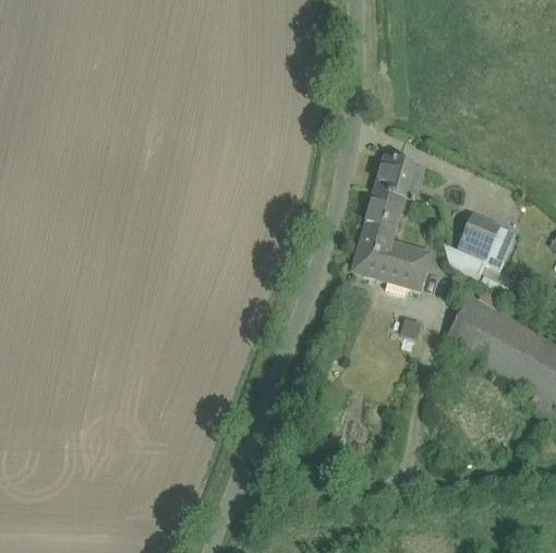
[(373,191),(399,199),(408,201),(418,166),(383,156),(373,191)]
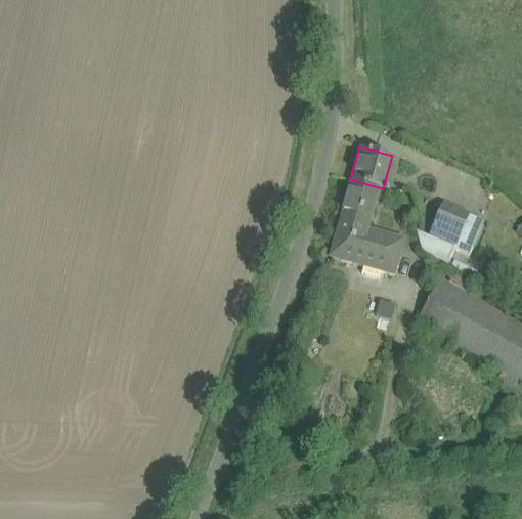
[(350,179),(329,254),(391,271),(400,236),(363,226),(375,186),(350,179)]
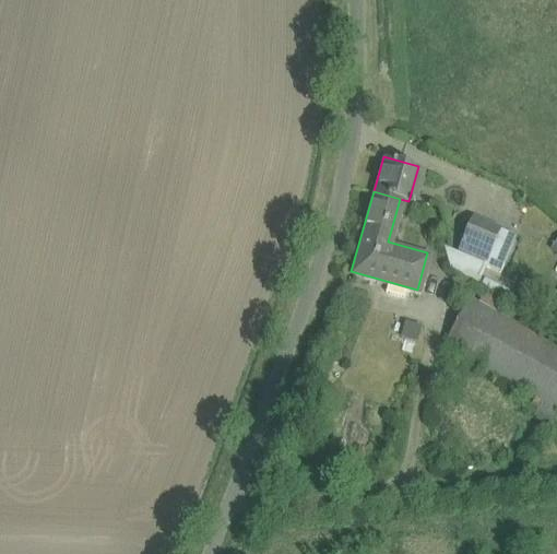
[(454,250),(442,246),(448,266),(477,278),(484,261),(500,268),(516,232),(499,225),(471,213),(454,250)]
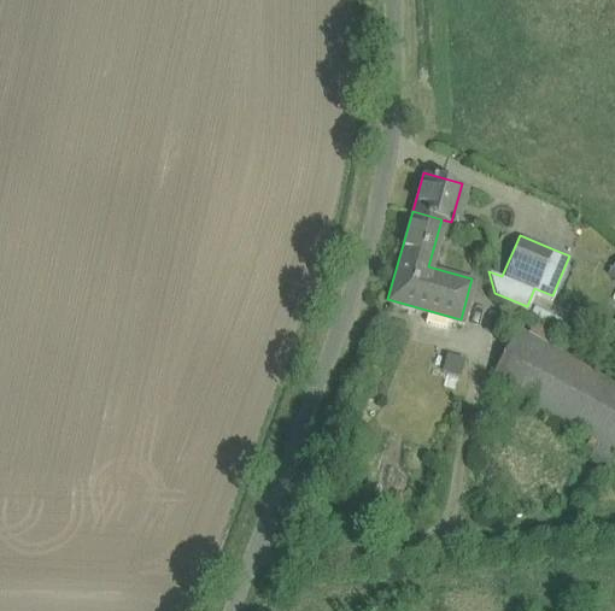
[(492,376),(614,447),(614,446),(614,381),(520,327),(492,376)]
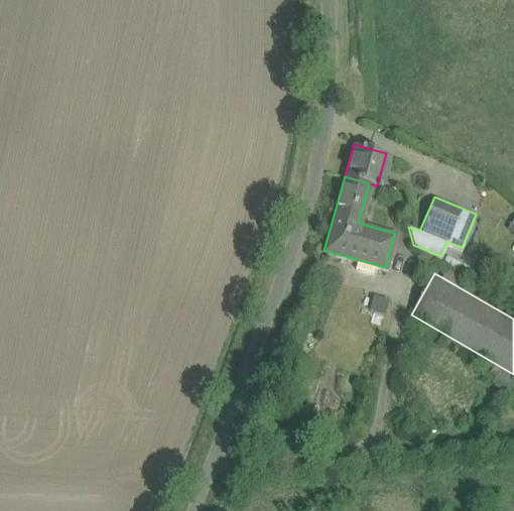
[(371,293),(367,306),(384,312),(388,299),(371,293)]
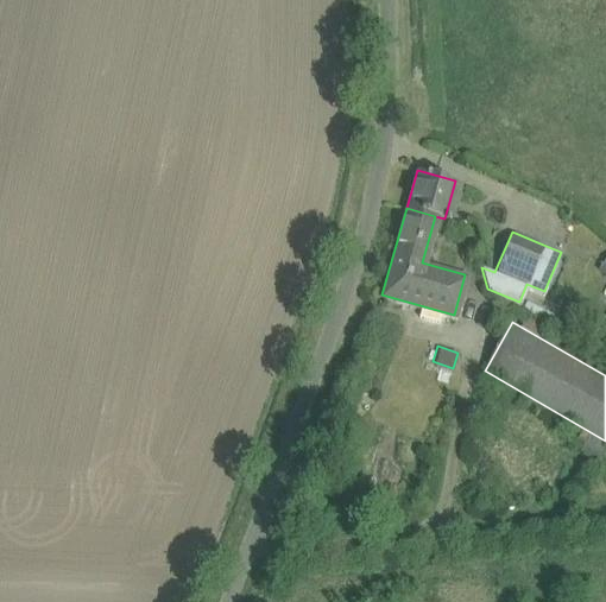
All buildings are outlined.
